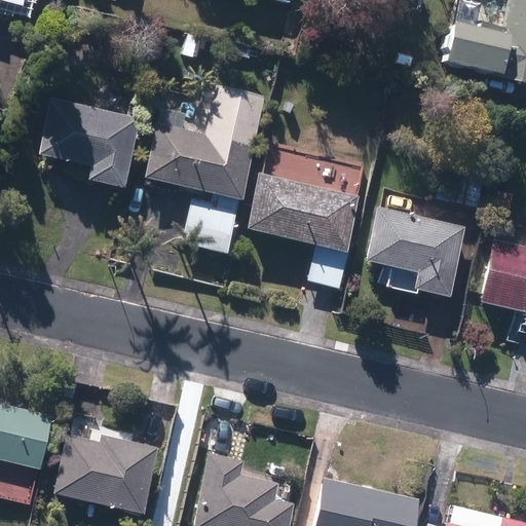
[(435,33),(425,72),(525,96),(525,0),(500,0),(489,46),(435,33)]
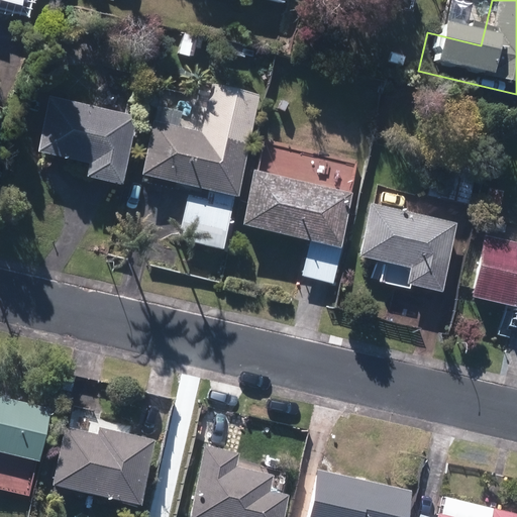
[(153,120),(139,178),(239,201),(265,95),(218,84),(207,132),(153,120)]
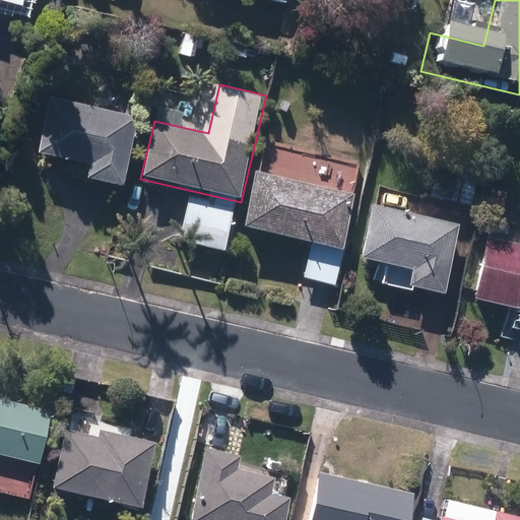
[(45,103),(36,155),(87,165),(85,179),(123,185),(135,119),(45,103)]
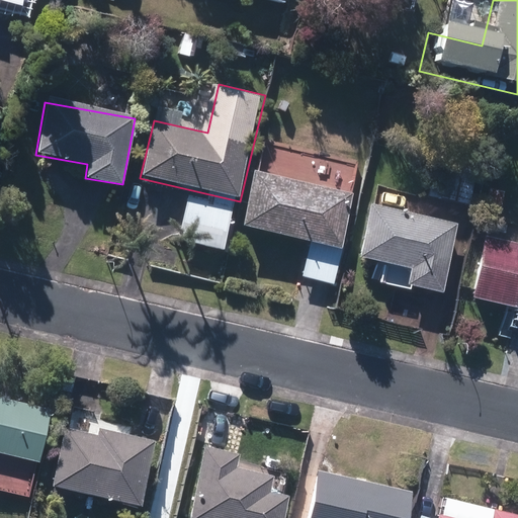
[(254,170),(241,227),(340,249),(352,192),(254,170)]
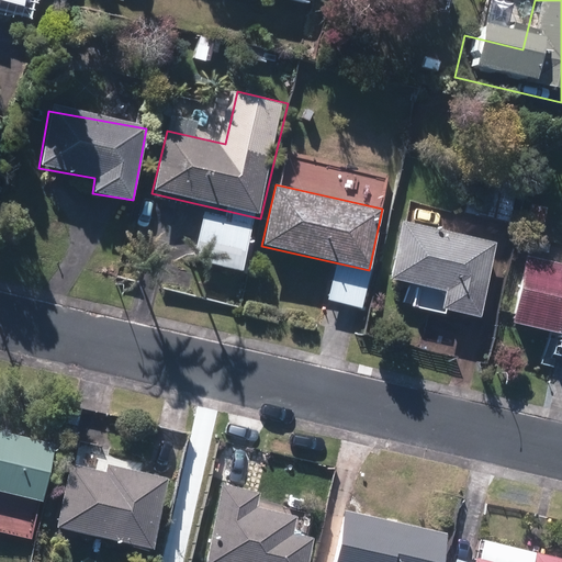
[(197,218),(183,267),(233,278),(245,229),(197,218)]
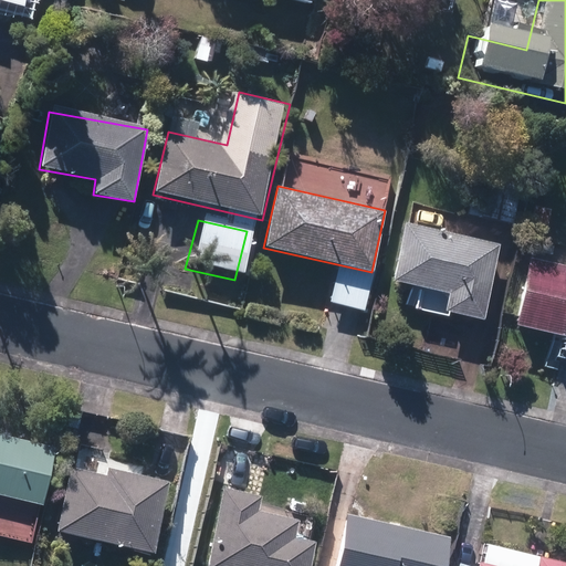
[(502,244),(410,223),(395,283),(449,295),(444,312),(482,321),(502,244)]
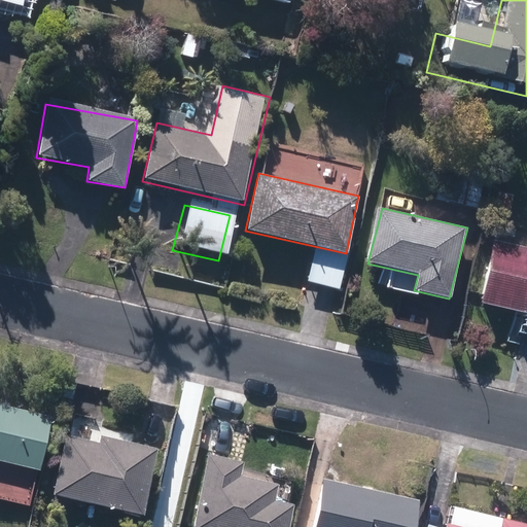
[(526,247),(497,242),(482,304),(526,314),(526,247)]
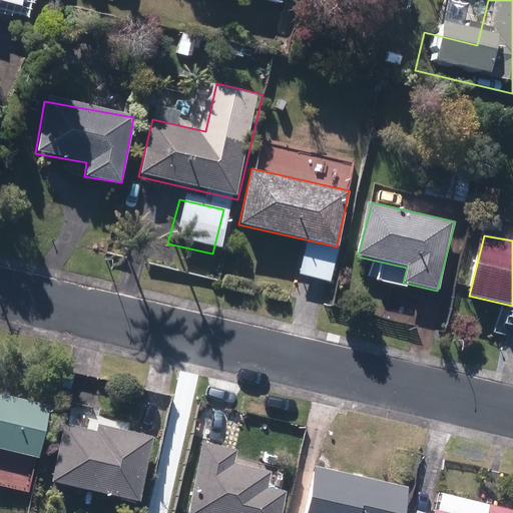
[(0,388),(0,441),(42,453),(55,403),(0,388)]
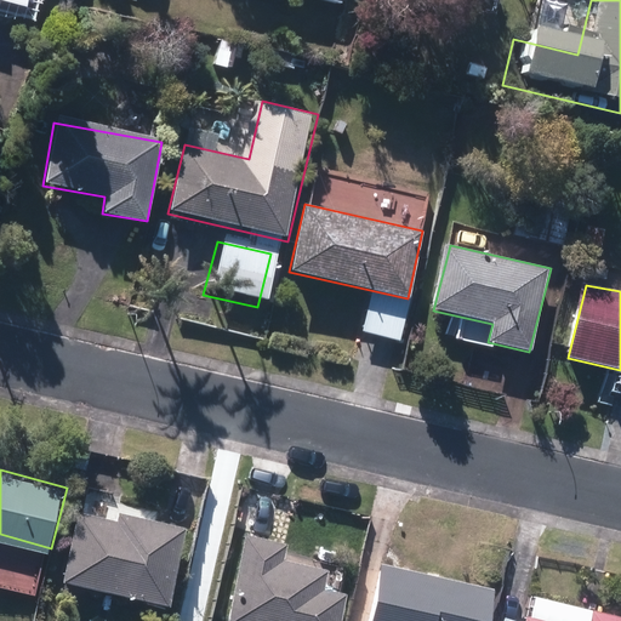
[(84,510),(68,576),(171,600),(189,525),(124,511),(121,518),(84,510)]
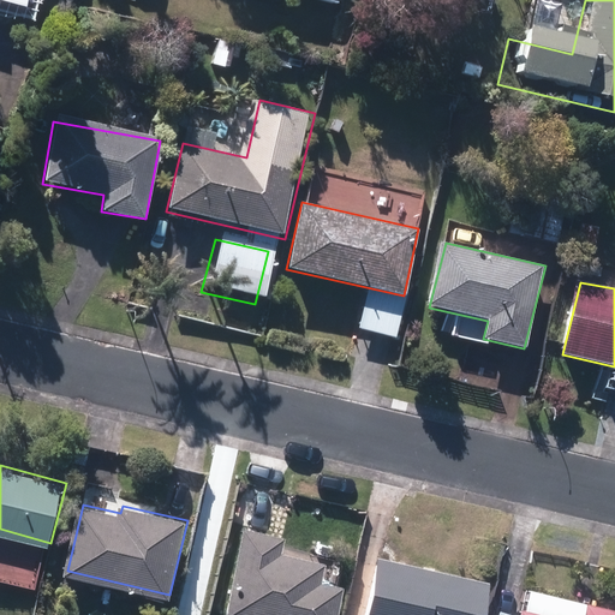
[(250,526),(230,611),(244,614),(339,614),(347,584),(322,578),(327,562),(282,551),(286,535),(250,526)]
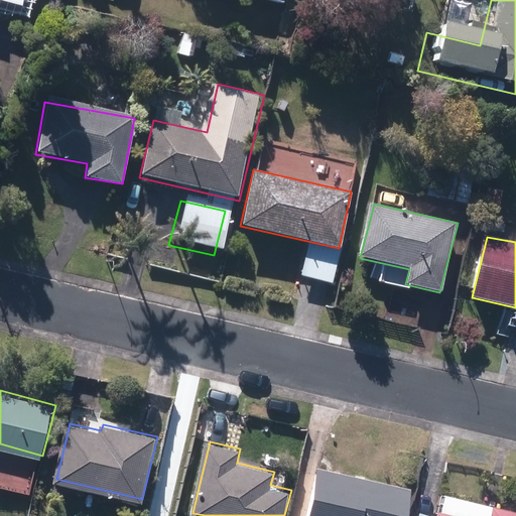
[(323,466),(309,515),(406,515),(414,487),(323,466)]
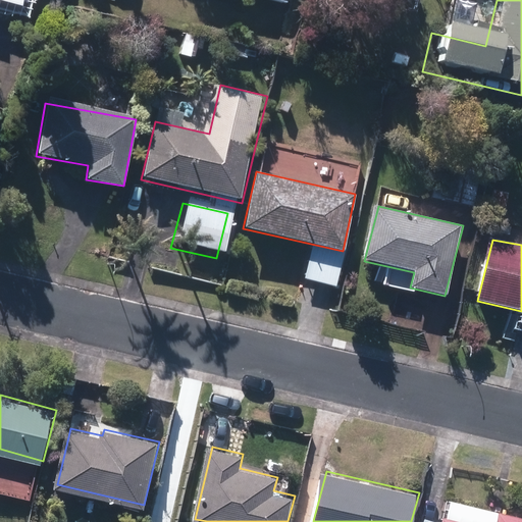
[(474,521),(448,515),(446,521),(521,521),(521,515),(501,510),(497,521),(474,521)]
